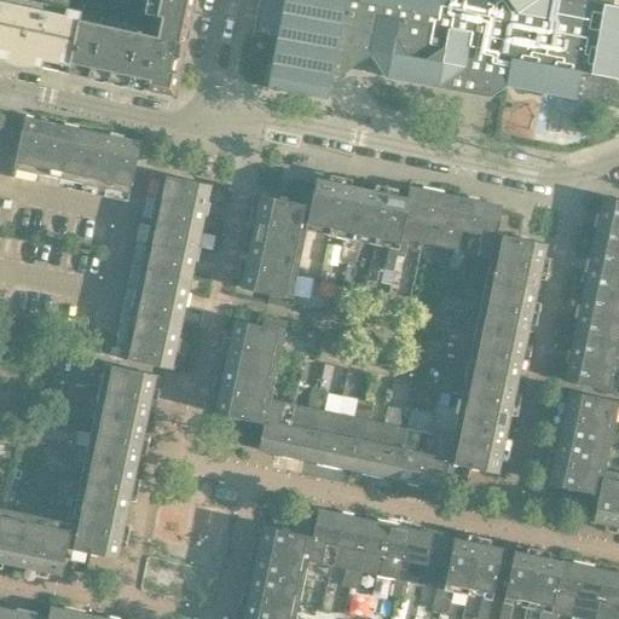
[(0,0),(0,50),(7,52),(6,59),(9,61),(28,64),(32,65),(32,62),(33,58),(56,62),(67,64),(77,10),(67,7),(68,0),(7,0),(7,1),(0,0)]
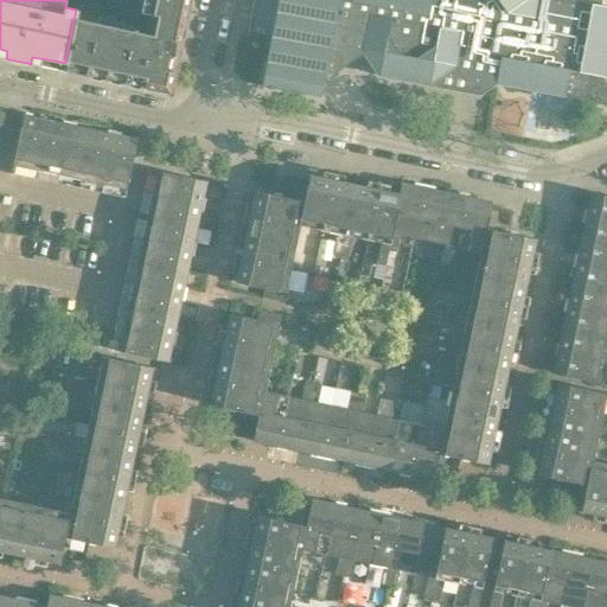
[(189,0),(138,0),(138,1),(144,2),(141,12),(158,16),(154,36),(180,42),(189,0)]
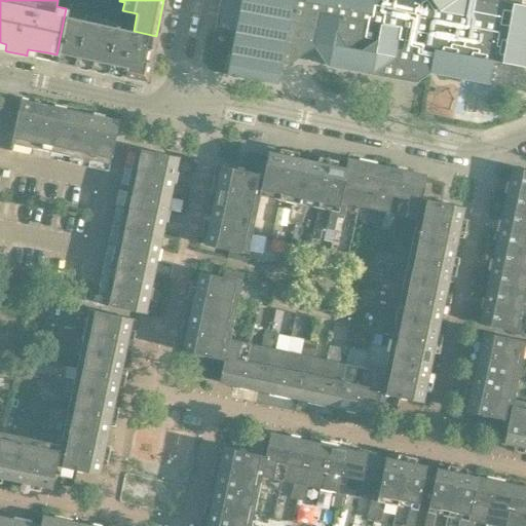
[(219,0),(218,9),(215,27),(235,31),(227,75),(277,84),(282,63),(288,65),(314,46),(328,65),(372,74),(396,58),(398,45),(433,52),(429,72),(488,82),(492,61),(524,67),(525,55),(525,5),(521,5),(521,0),(219,0)]
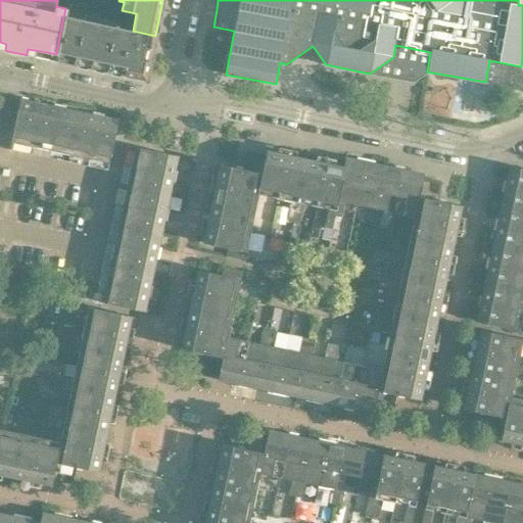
[(56,61),(91,68),(100,24),(66,16),(67,8),(65,8),(56,54),(57,55),(56,61)]
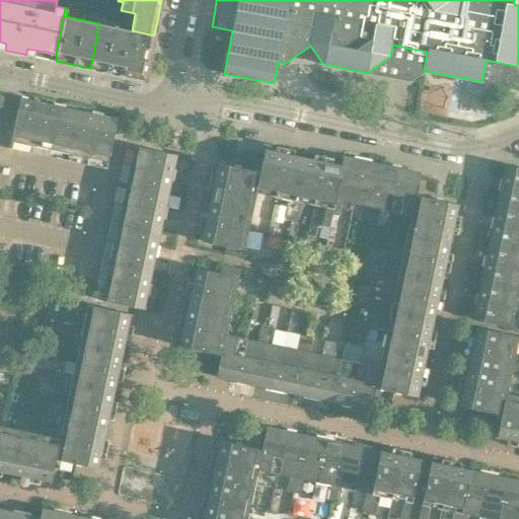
[(154,35),(132,30),(99,23),(90,68),(140,79),(146,74),(154,35)]
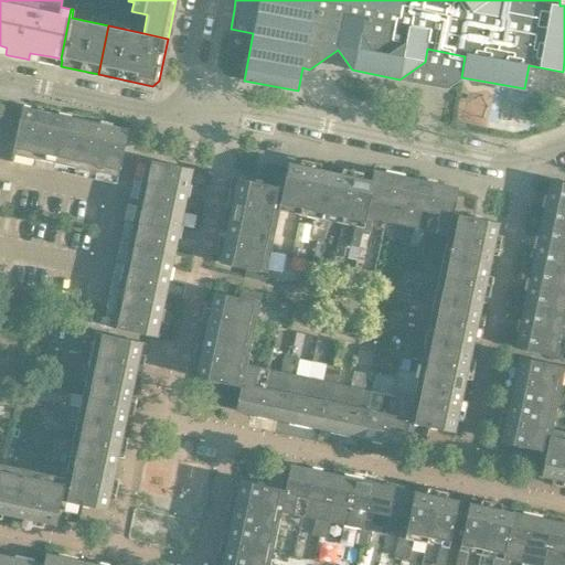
[(38,145),(44,112),(22,107),(10,161),(33,167),(38,145)]
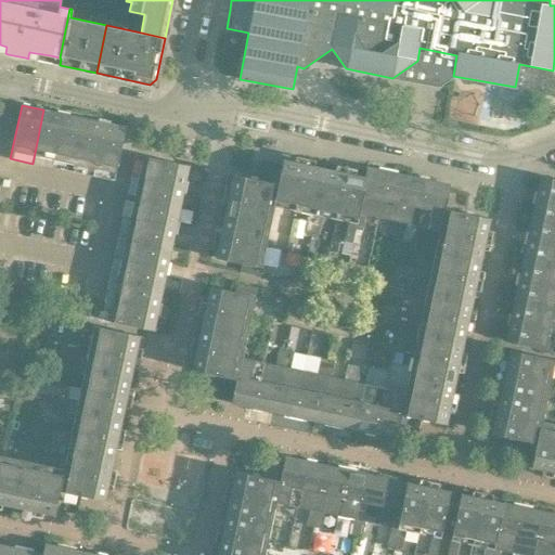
[(63,114),(43,110),(37,142),(33,164),(52,168),(56,146),(63,114)]
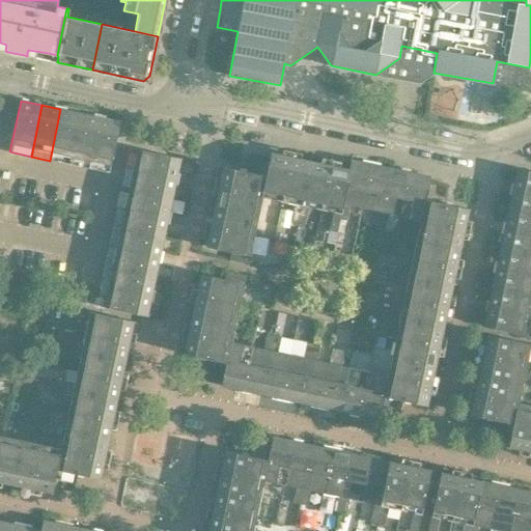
[(79,113),(60,109),(54,140),(50,161),(68,164),(79,113)]
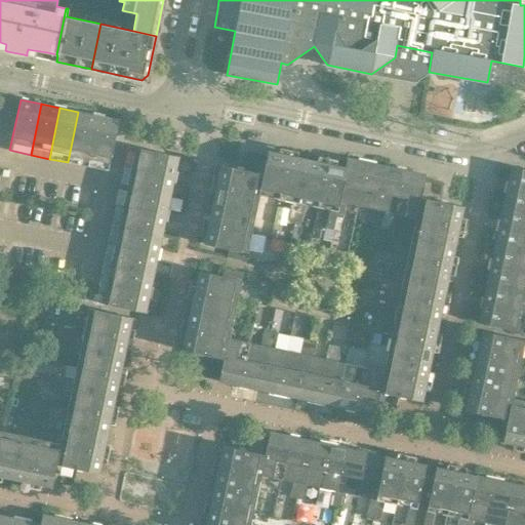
[(98,116),(78,112),(68,162),(87,167),(98,116)]
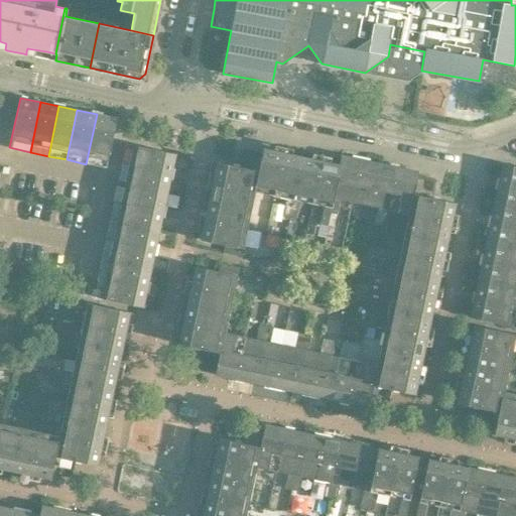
[(106,168),(117,118),(97,114),(86,164),(106,168)]
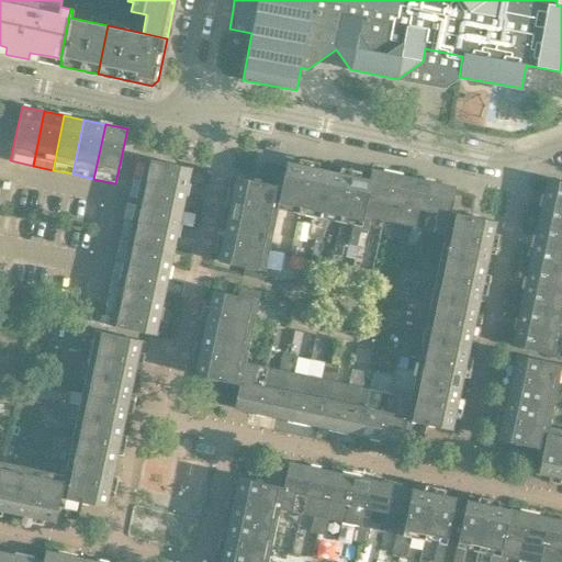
[(137,157),(133,177),(187,189),(191,168),(137,157)]
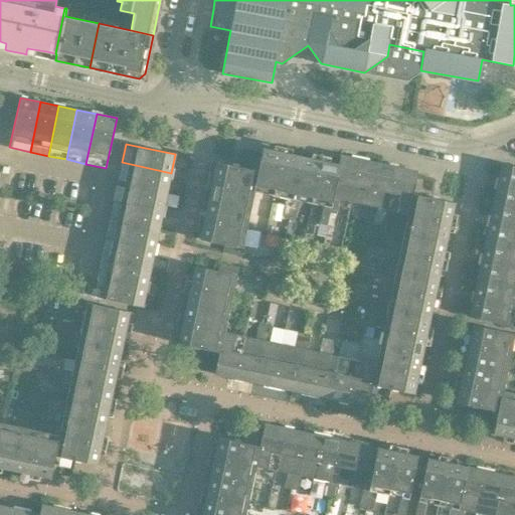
[(262,153),(259,171),(254,190),(286,197),(282,215),(289,216),(301,157),(293,155),(292,159),(289,159),(291,149),(277,146),(275,156),(262,153)]
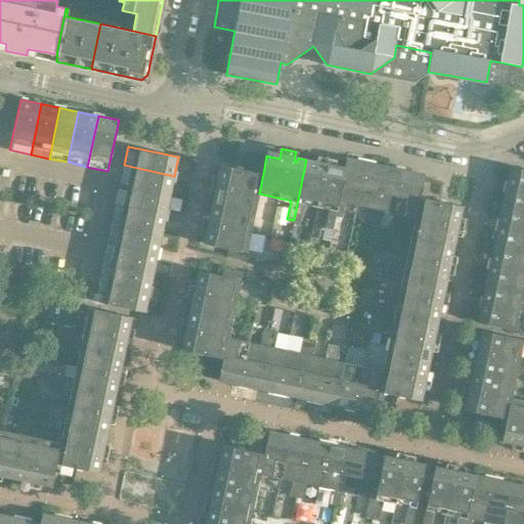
[(315,162),(306,160),(294,220),(300,222),(304,204),(329,209),(324,227),(333,229),(336,216),(334,216),(343,172),(344,168),(336,166),(336,171),(332,170),(334,160),(319,157),(317,167),(314,166),(315,162)]
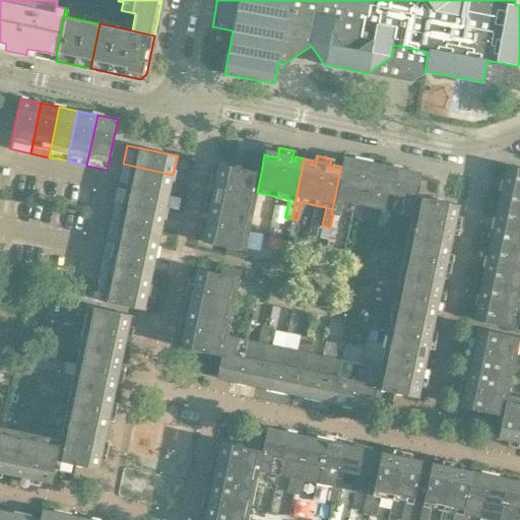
[(343,156),(341,167),(340,171),(331,214),(333,214),(339,215),(342,201),(354,203),(364,160),(343,156)]
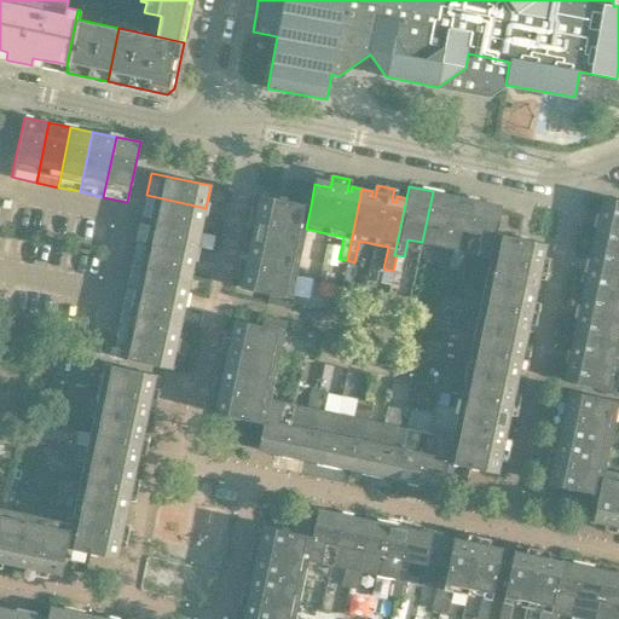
[(456,196),(433,191),(422,242),(437,246),(433,262),(441,265),(456,196)]
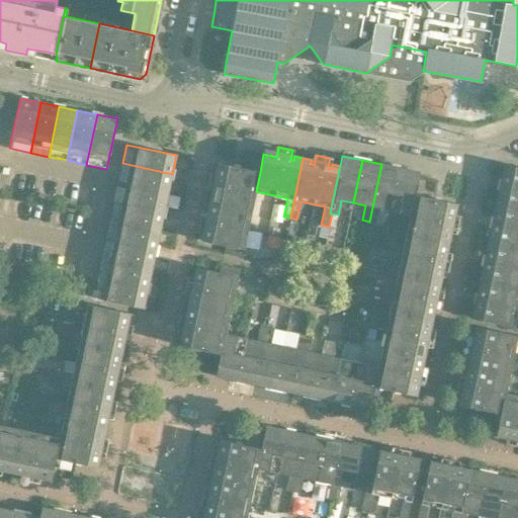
[(172,174),(122,163),(118,183),(139,188),(168,194),(172,174)]
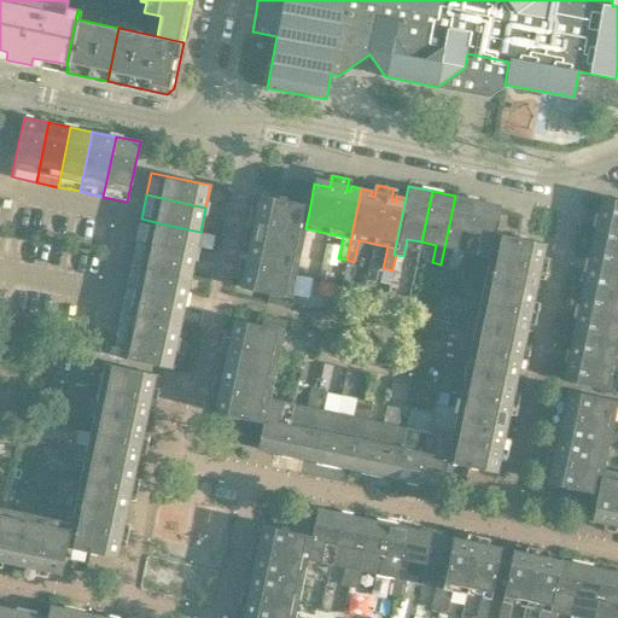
[(252,227),(250,240),(301,251),(305,228),(310,205),(260,194),(256,210),(250,209),(246,225),(252,227)]
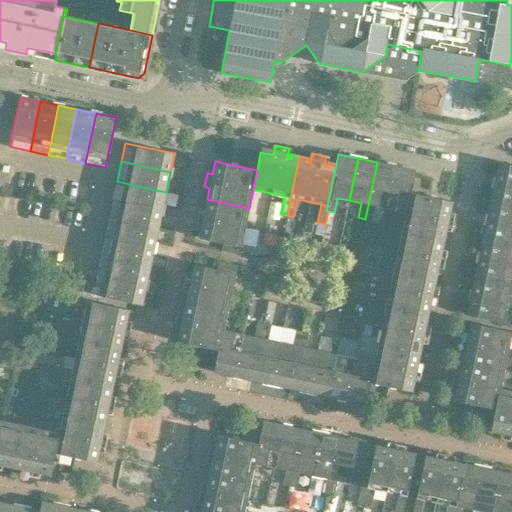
[(395,166),(377,162),(365,219),(371,220),(374,206),(386,208),(395,166)]
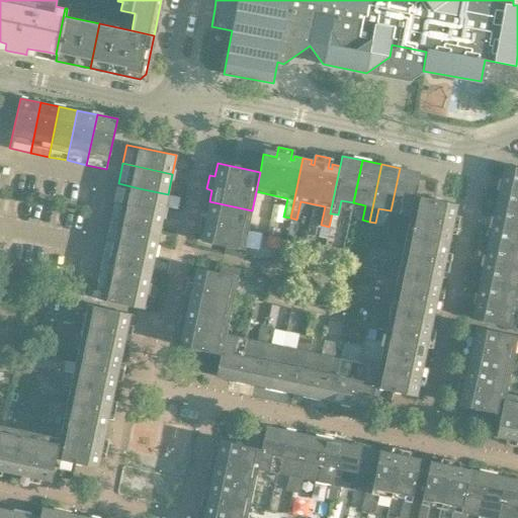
[(517,167),(504,165),(500,184),(517,188),(517,167)]
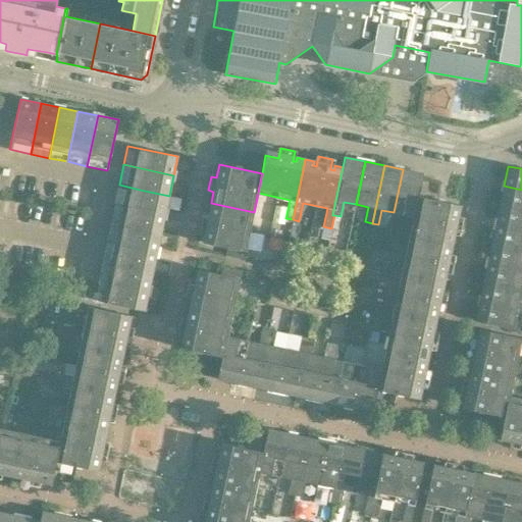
[(423,173),(403,169),(394,212),(413,216),(418,197),(423,173)]
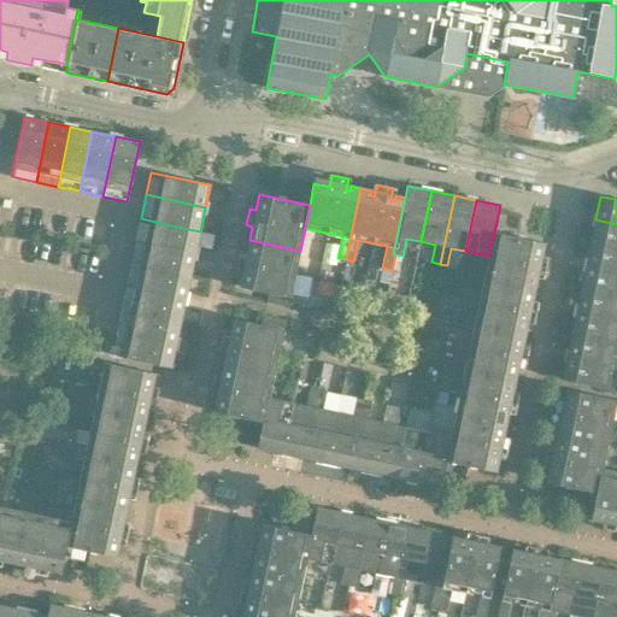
[(200,231),(165,224),(141,218),(136,240),(160,246),(195,253),(200,231)]
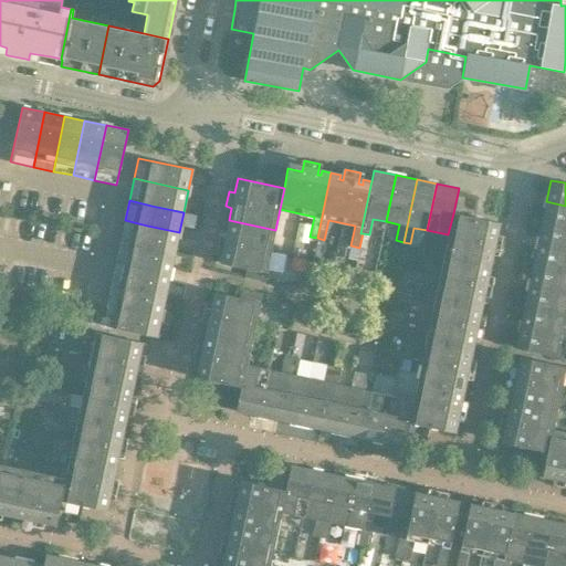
[(565,206),(546,201),(542,223),(565,228),(565,206)]
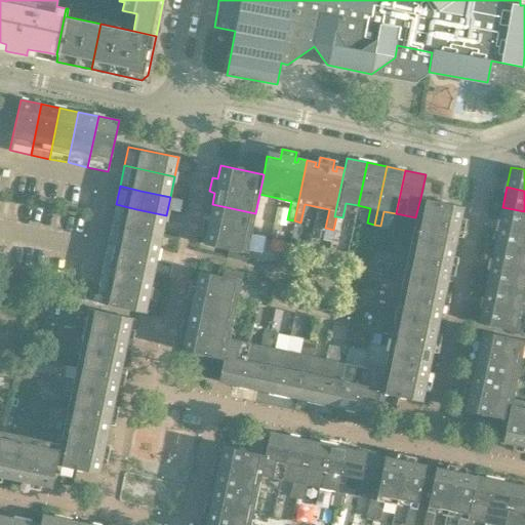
[(463,207),(420,198),(415,217),(411,237),(455,246),(457,234),(462,235),(466,221),(460,220),(463,207)]
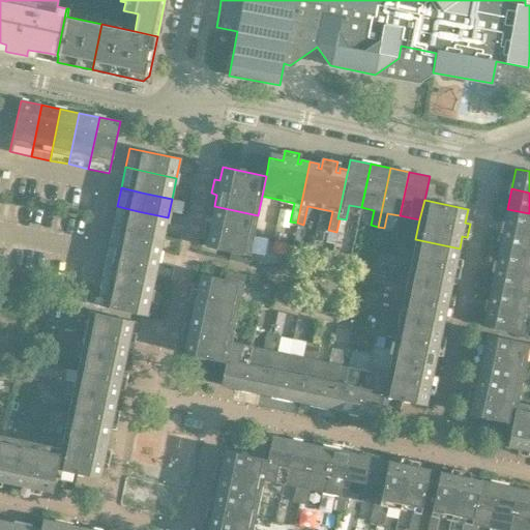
[(168,217),(138,211),(117,206),(113,226),(134,230),(164,236),(168,217)]
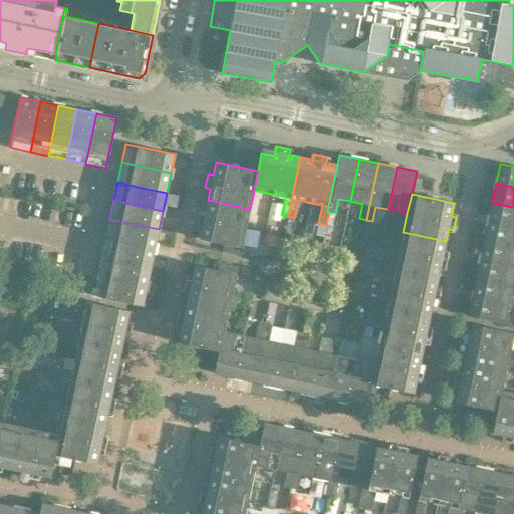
[(250,209),(208,200),(205,212),(200,211),(197,225),(202,226),(199,239),(204,240),(224,244),(222,252),(240,256),(250,209)]
